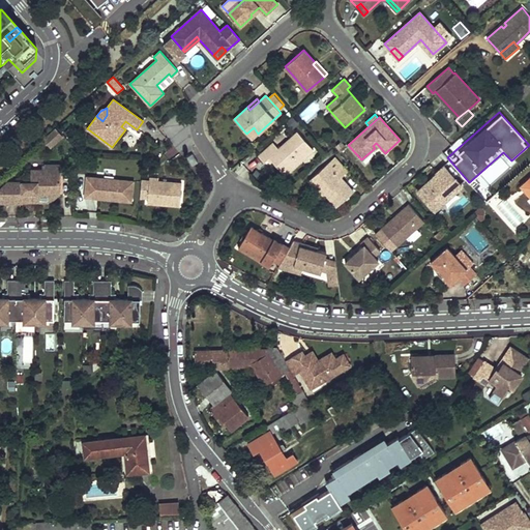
[(246,134),(252,139),(258,134),(254,127),(246,134)]
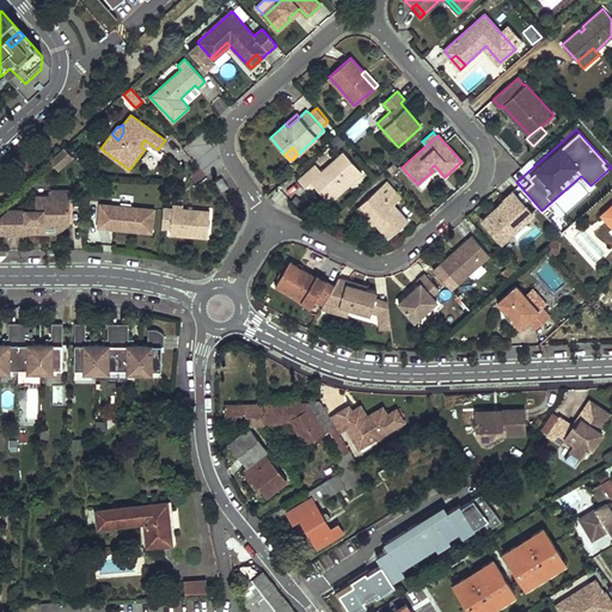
[(65,150),(49,161),(57,171),(72,158),(65,150)]
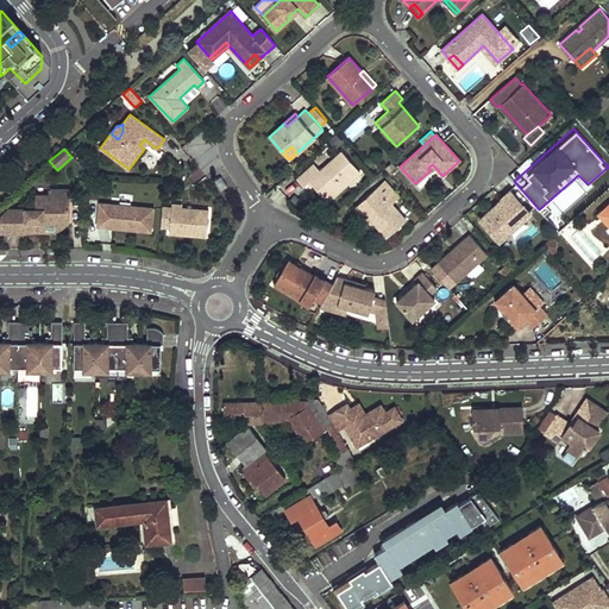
[(313,184),(324,198),(340,182),(344,187),(360,171),(341,151),(320,170),(314,163),(297,179),(303,186),(307,183),(309,181),(313,184)]
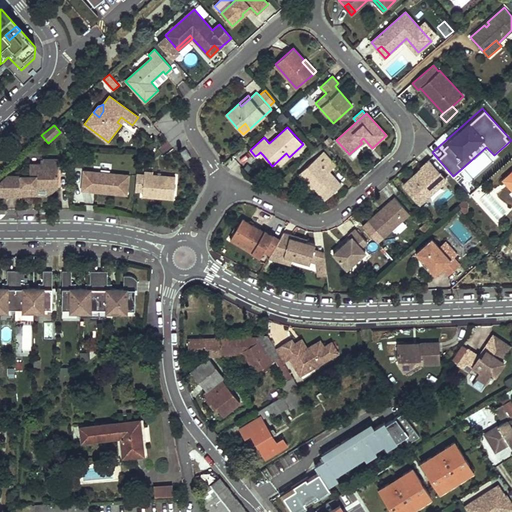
[(329,136),(324,141),(329,147),(334,142),(329,136)]
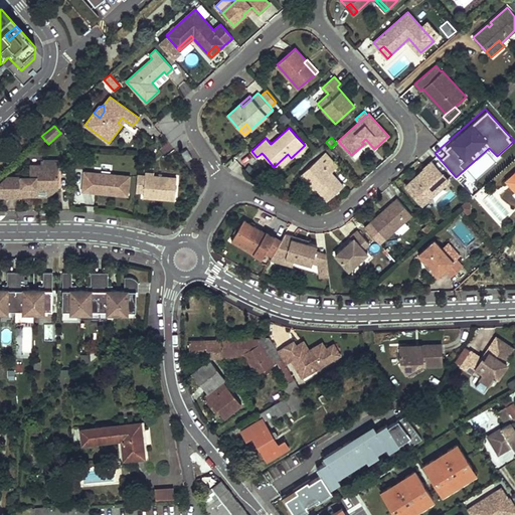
[(182,152),(187,160),(193,157),(187,149),(182,152)]
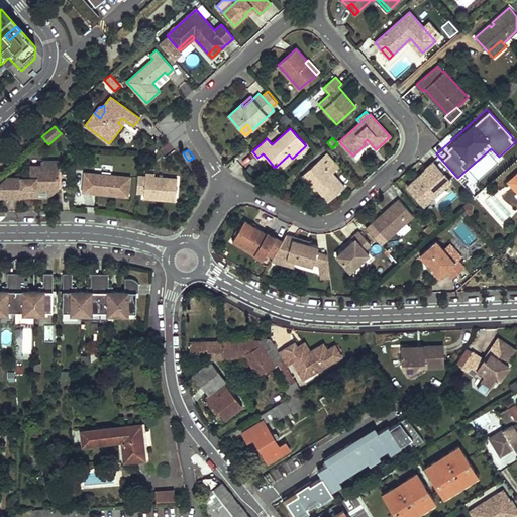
[(326,153),(306,172),(319,187),(317,189),(328,201),(344,187),(332,173),(339,168),(326,153)]
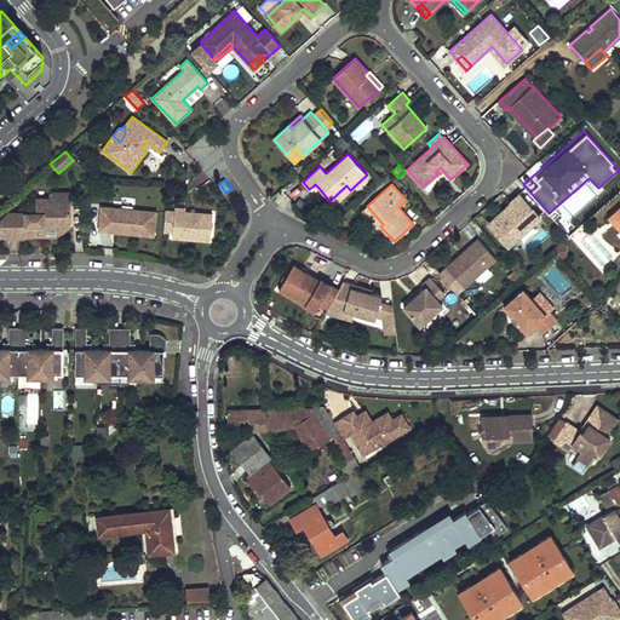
[(346,185),(329,201),(333,205),(350,190),(346,185)]
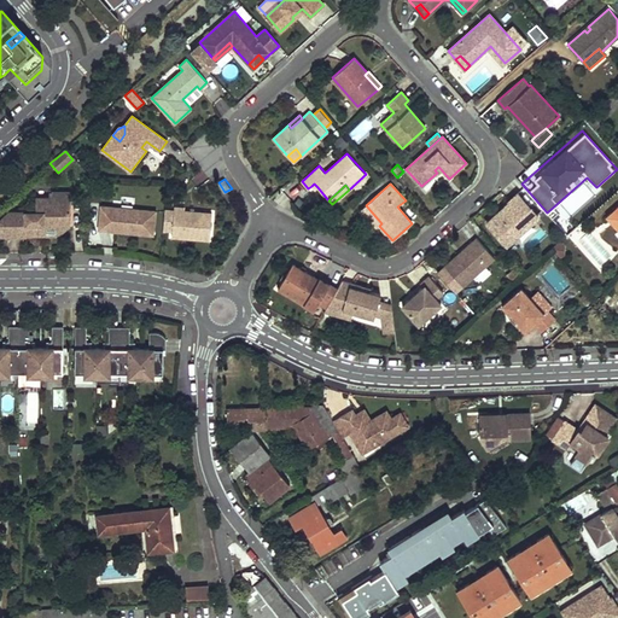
[(0,219),(0,237),(56,238),(69,228),(69,193),(51,193),(51,198),(35,198),(35,213),(9,211),(0,219)]
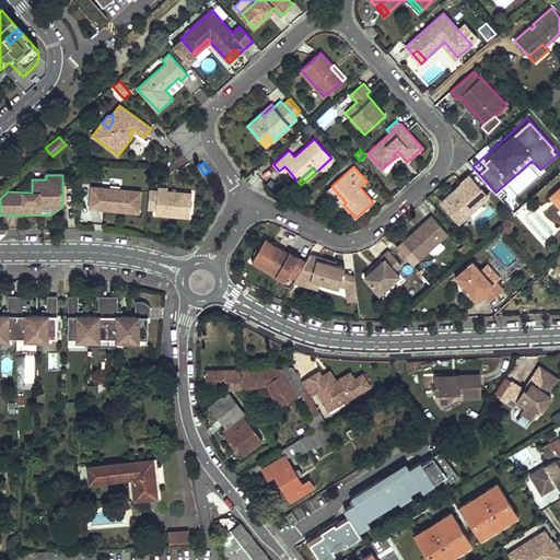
[(441,201),(459,221),(488,196),(469,175),(462,182),(464,185),(454,194),(452,191),(441,201)]
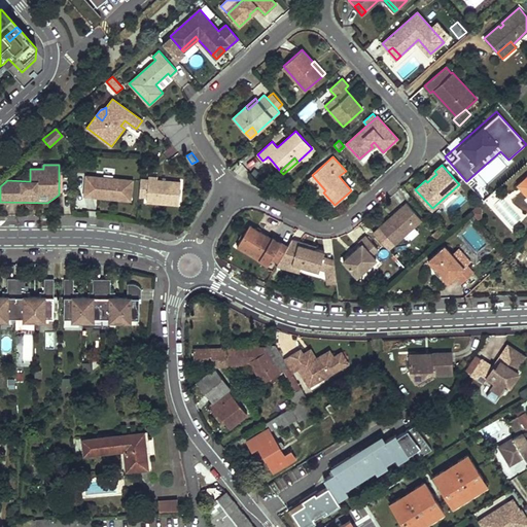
[(133,180),(85,175),(83,196),(94,197),(94,194),(111,196),(111,199),(131,201),(133,180)]
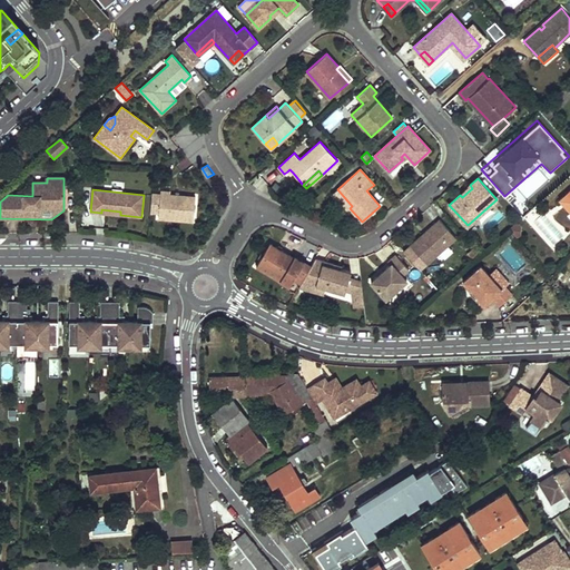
[(337,189),(333,193),(349,209),(350,208),(352,206),(337,189)]
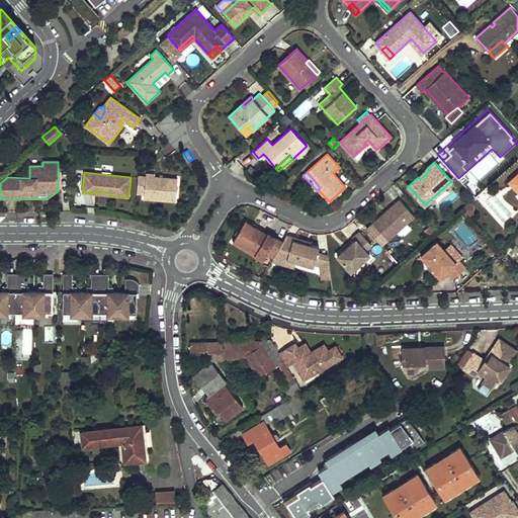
[(517,173),(509,182),(517,192),(517,173)]
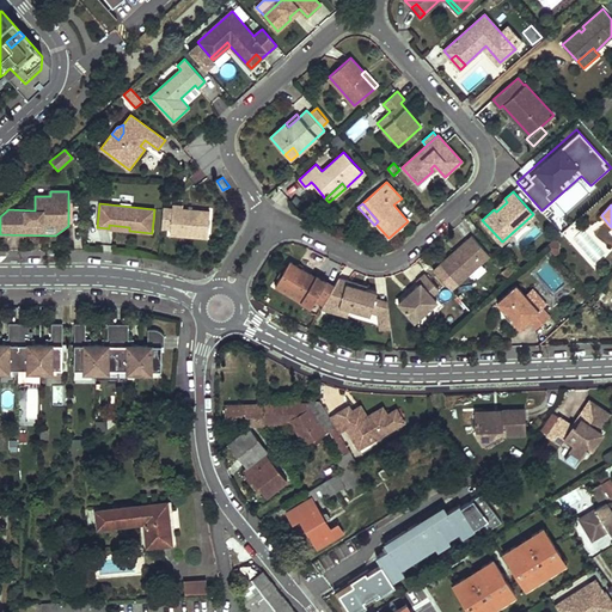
[(164,208),(161,227),(171,228),(170,234),(208,237),(209,212),(182,209),(182,206),(172,206),(172,209),(164,208)]
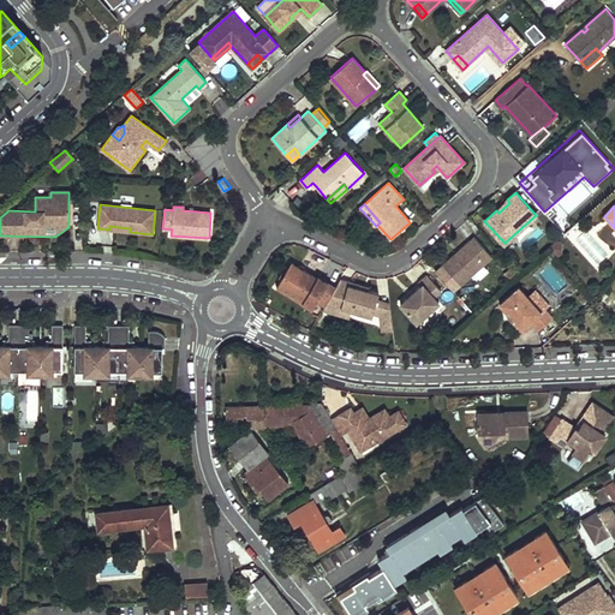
[(529,250),(542,233),(536,227),(523,244),(529,250)]
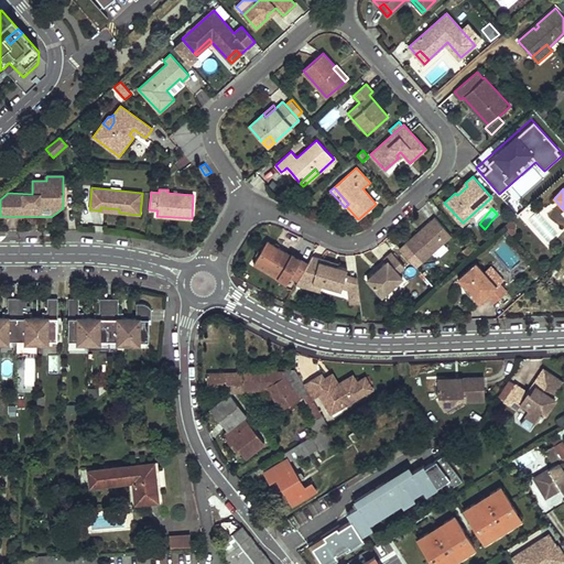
[(419,231),(407,242),(422,261),(452,236),(435,217),(421,229),(422,231),(420,234),(419,231)]
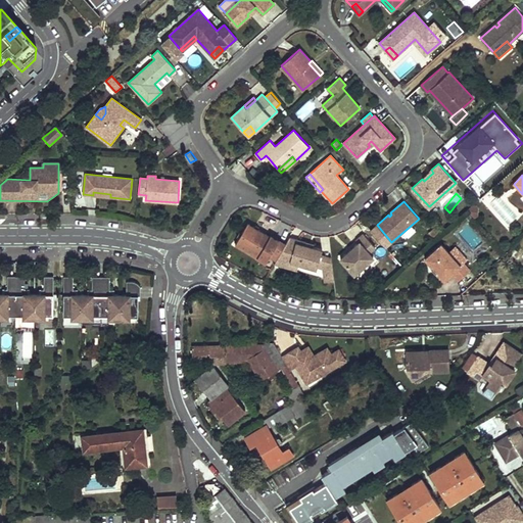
[(479,207),(475,203),(467,210),(474,219),(478,216),(479,207)]
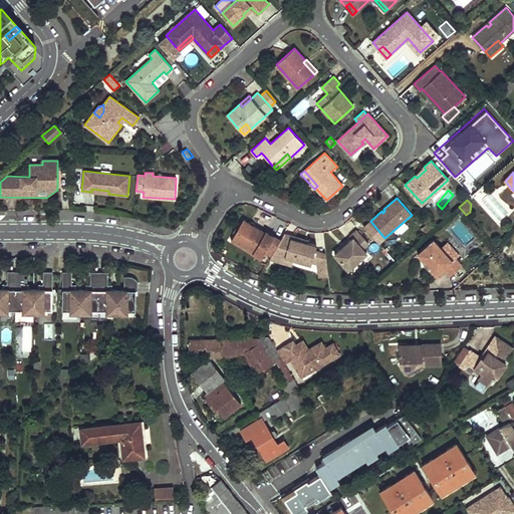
[(257,246),(265,251),(274,236),(274,235),(266,230),(264,232),(243,219),(231,240),(253,253),(257,246)]
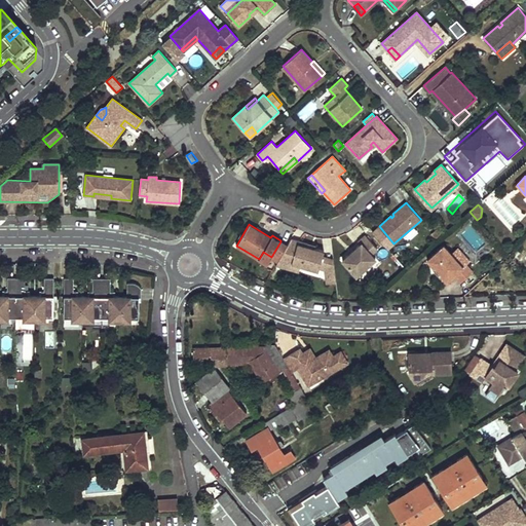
[(438,239),(444,234),(438,228),(433,233),(438,239)]
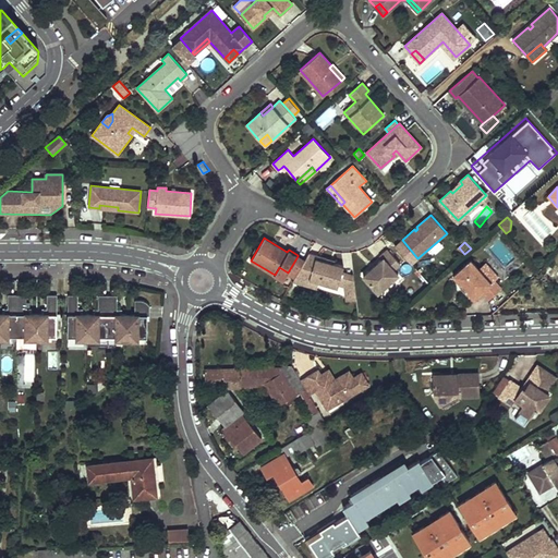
[(363,276),(377,292),(398,274),(393,269),(400,263),(387,249),(379,256),(381,258),(363,276)]
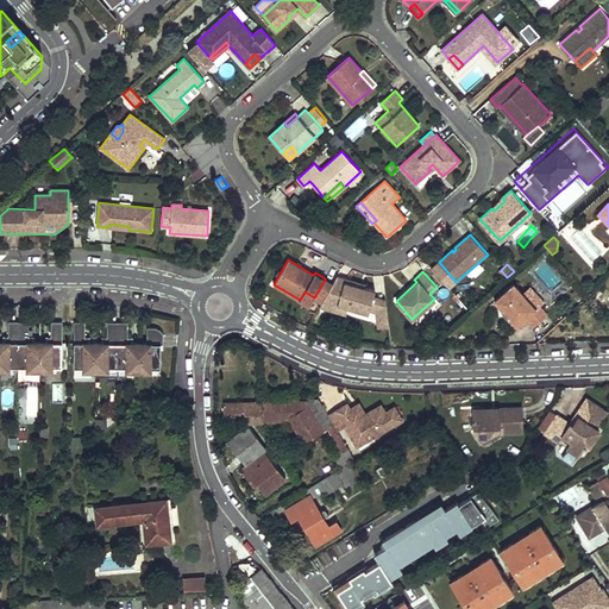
[(321,302),(319,307),(336,312),(338,305),(351,308),(371,314),(371,311),(375,296),(375,290),(364,288),(356,284),(356,282),(337,276),(332,284),(321,302)]
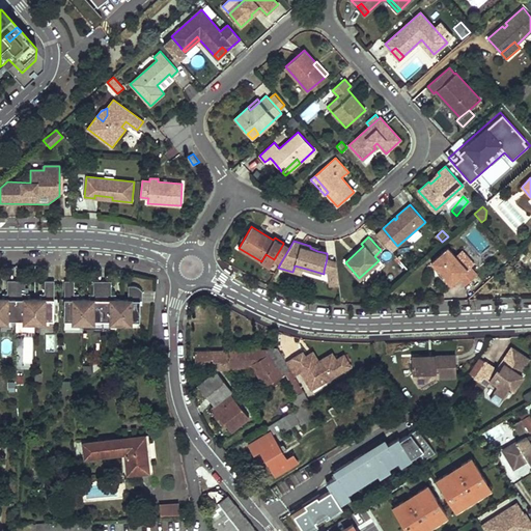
[(289,248),(283,244),(274,259),(280,263),(289,248)]
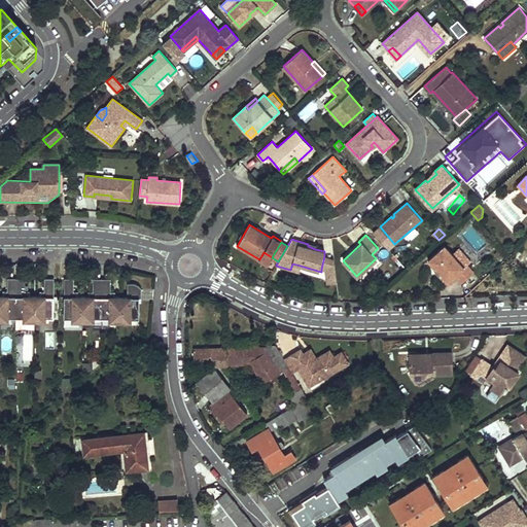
[(426,260),(446,283),(454,276),(460,283),(471,273),(465,266),(468,264),(457,250),(451,255),(443,246),(426,260)]
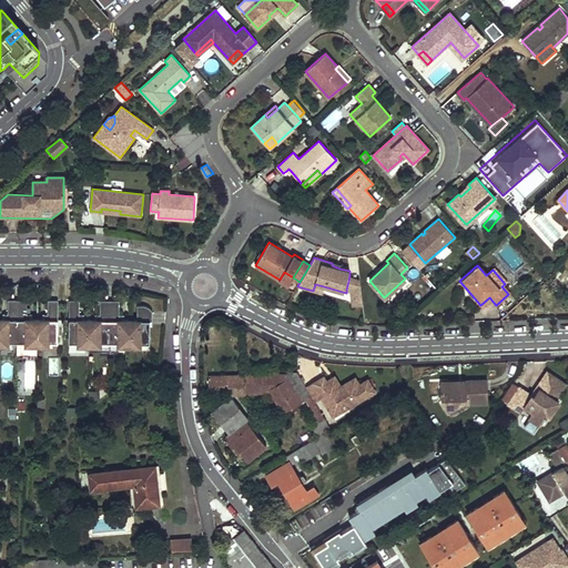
[(284,272),(280,280),(288,284),(293,277),(284,272)]
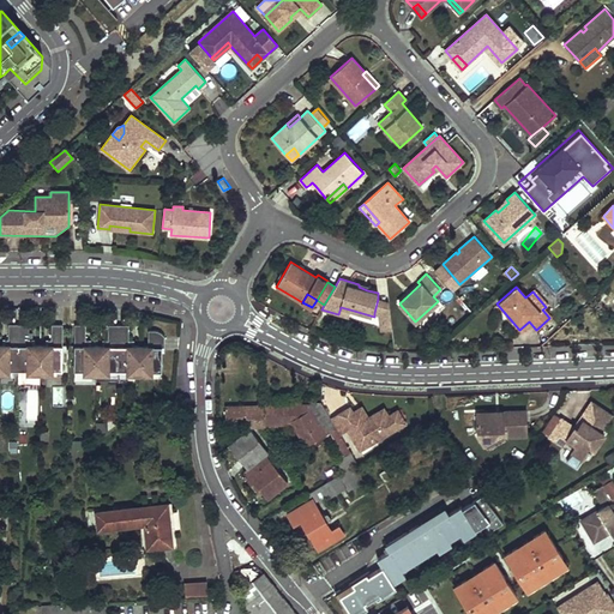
[(379,314),(390,313),(389,301),(378,299),(374,313),(379,314)]
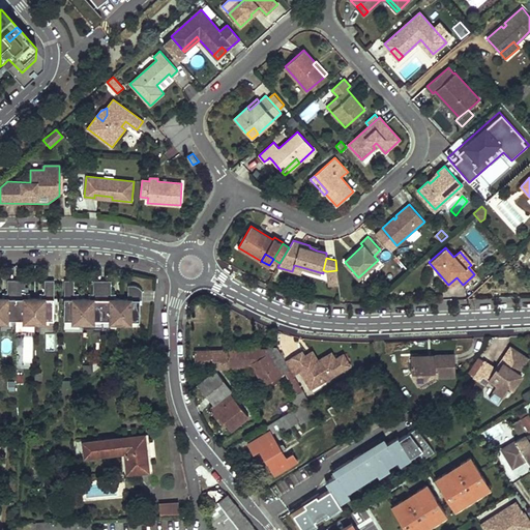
[(294,265),(292,271),(303,274),(305,268),(294,265)]
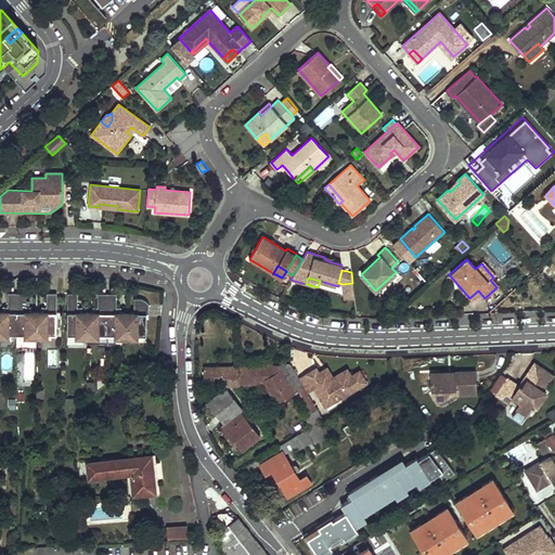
[(355,297),(352,283),(343,284),(345,299),(355,297)]
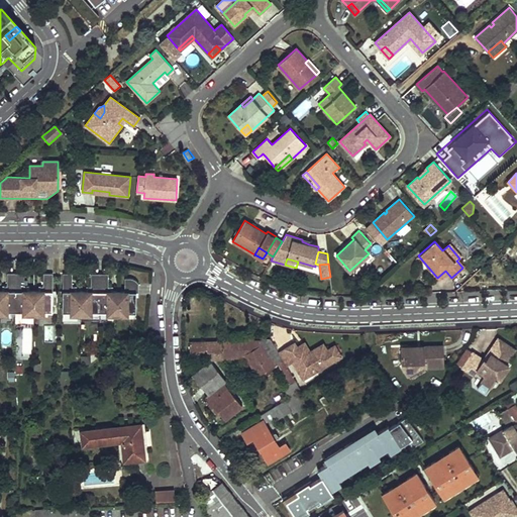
[(5,290),(0,290),(0,310),(16,311),(16,273),(7,273),(7,286),(5,286),(5,290)]
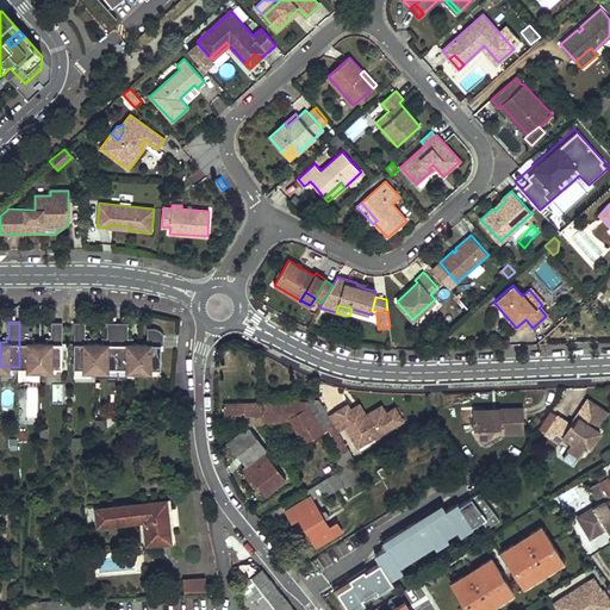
[(29,322),(19,322),(19,367),(41,367),(41,342),(31,342),(31,337),(27,337),(29,322)]
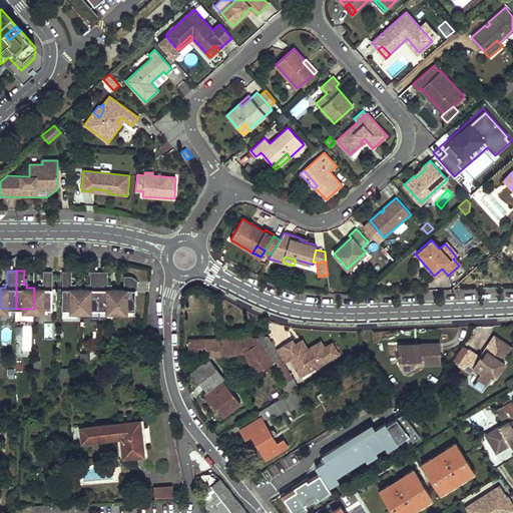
[(40,289),(34,288),(34,309),(51,309),(52,271),(43,271),(43,284),(40,284),(40,289)]
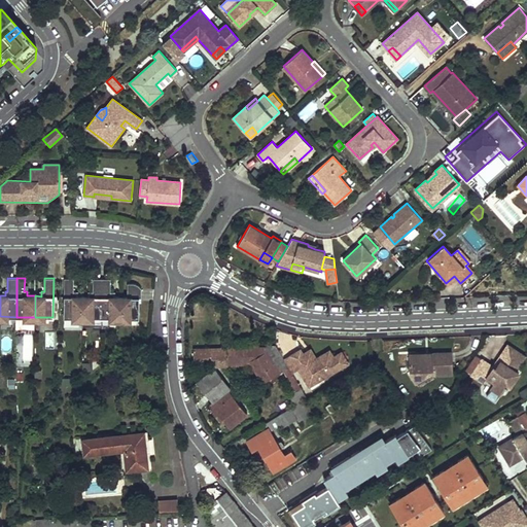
[(73,278),(65,278),(64,317),(83,317),(83,296),(76,295),(76,291),(73,291),(73,278)]
